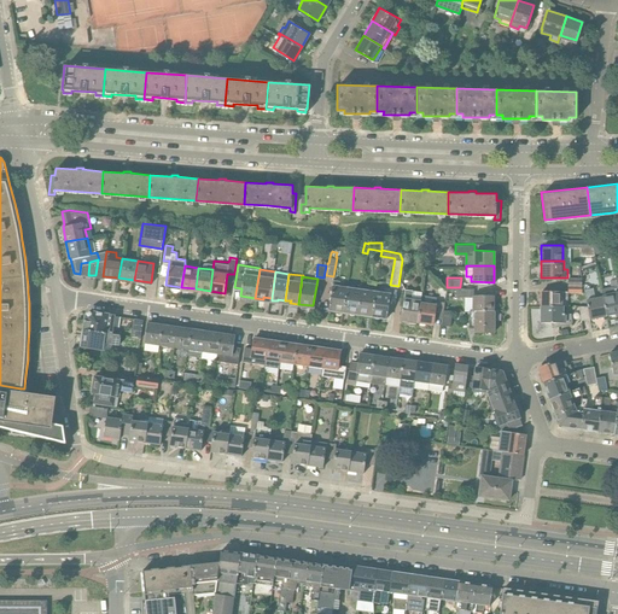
[(617,311),(617,284),(617,281),(617,278),(610,279),(611,285),(601,287),(602,294),(606,314),(617,311)]
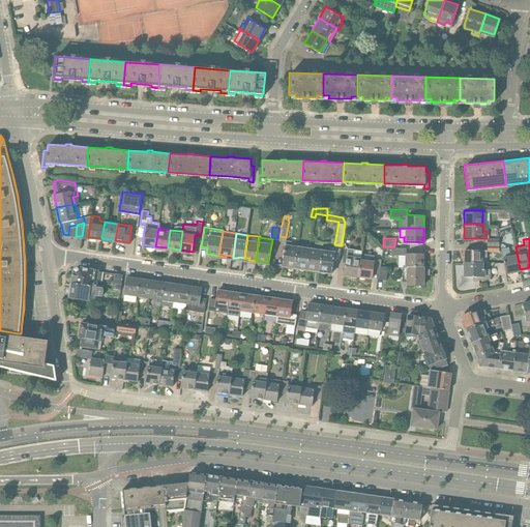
[(282,264),(295,266),(298,242),(291,241),(291,240),(285,239),(285,242),(284,244),(285,244),(282,264)]
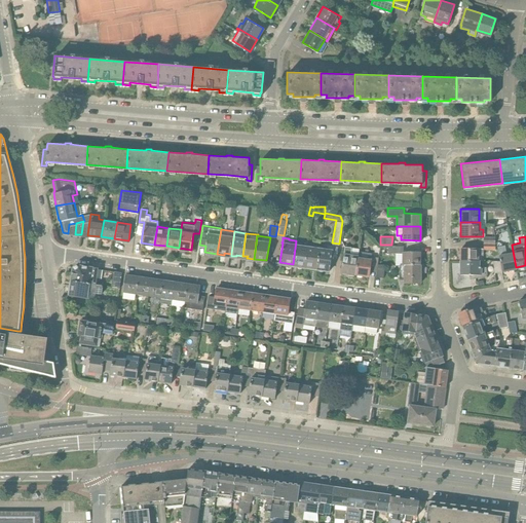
[(293,264),(304,266),(308,243),(301,241),(296,240),(293,264)]
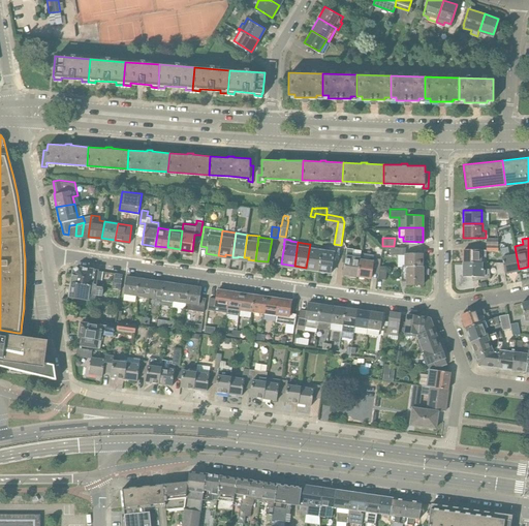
[(319,269),(322,248),(322,246),(310,244),(306,268),(319,269)]
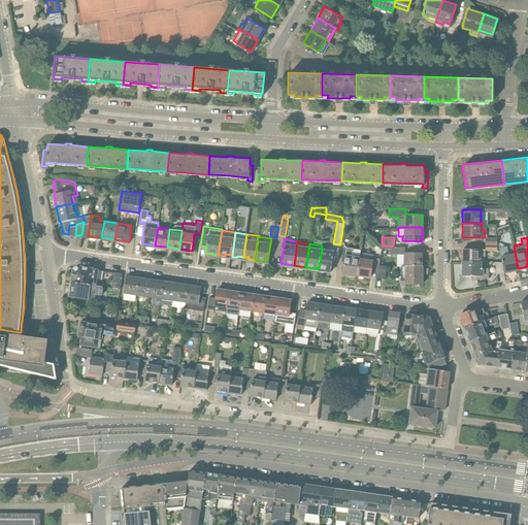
[(322,248),(319,268),(330,270),(333,251),(334,251),(334,249),(334,244),(328,244),(327,249),(322,248)]
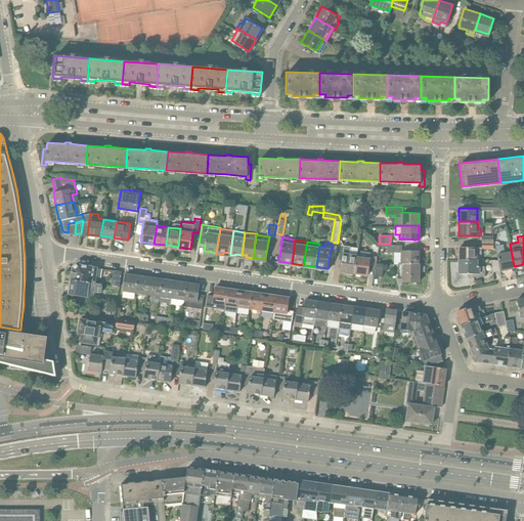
[(500,269),(514,266),(511,250),(505,251),(503,243),(495,244),(498,258),(500,269)]
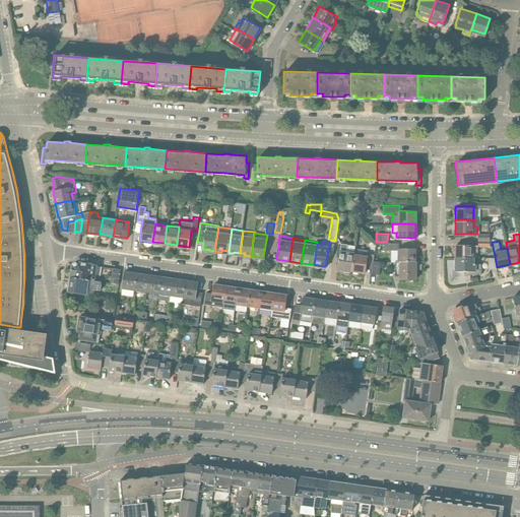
[(337,268),(351,270),(354,250),(346,249),(347,243),(341,242),(340,249),(337,268)]
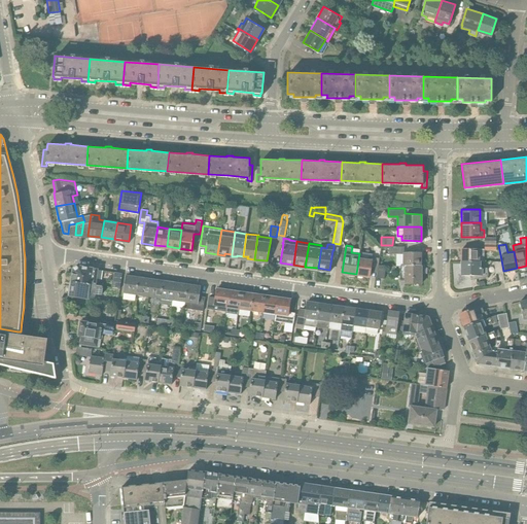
[(400,265),(421,264),(421,250),(402,250),(402,245),(392,245),(389,245),(389,252),(399,251),(399,264),(400,265)]
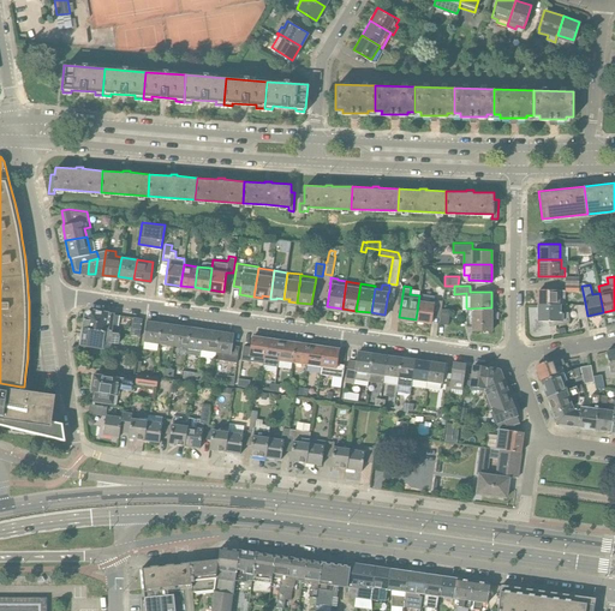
[(565,303),(565,289),(565,288),(538,288),(538,303),(561,303),(565,303)]
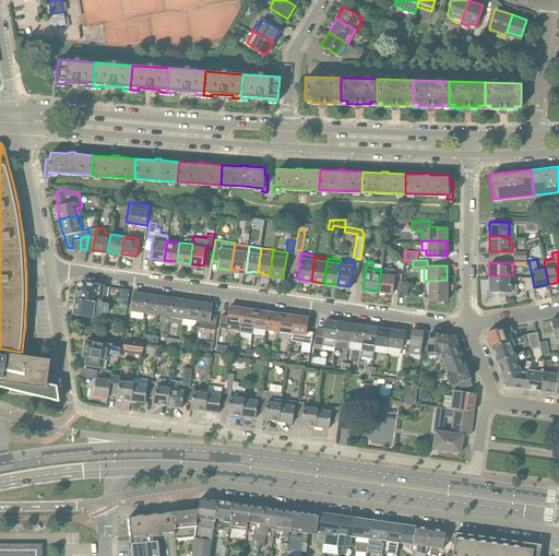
[(381,269),(378,291),(392,293),(394,273),(395,268),(382,267),(381,269)]
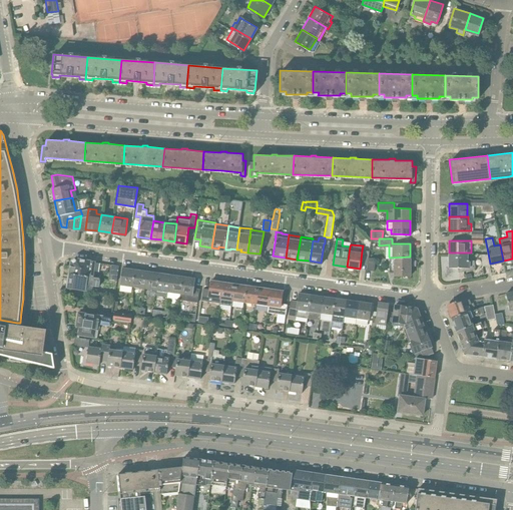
[(468,252),(449,252),(449,267),(469,267),(469,259),(468,259),(468,252)]
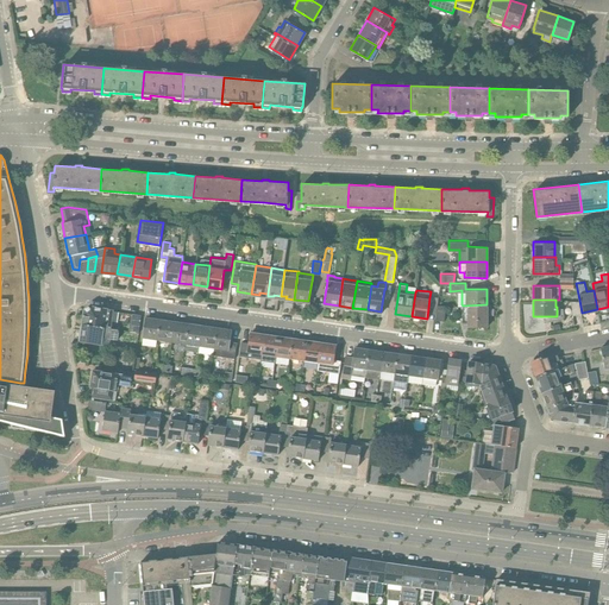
[(573,314),(582,313),(579,300),(570,300),(573,314)]
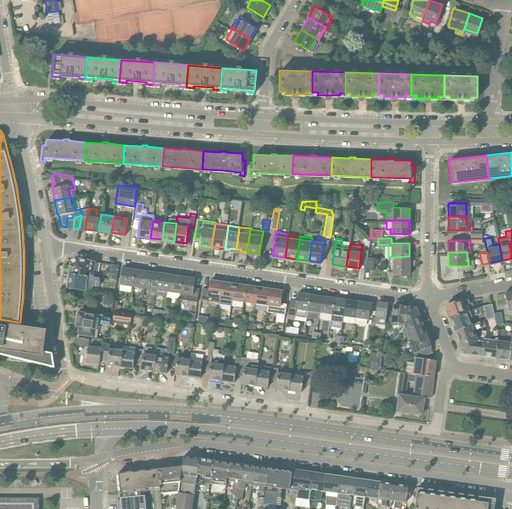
[(69,272),(93,275),(93,269),(95,260),(74,256),(71,259),(70,266),(69,272)]
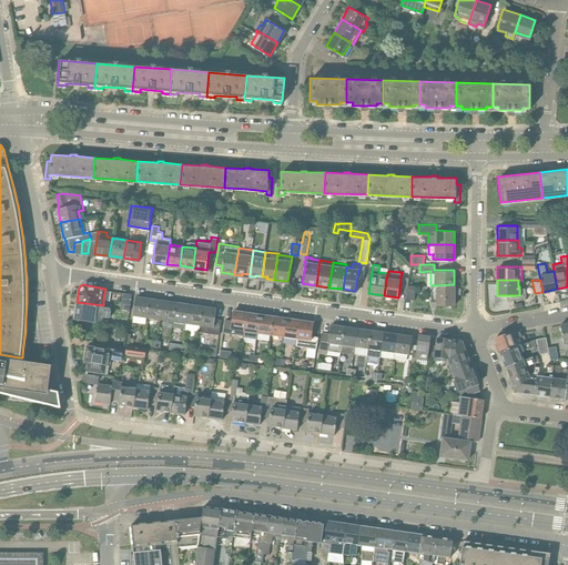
[(406,296),(414,298),(416,284),(408,284),(406,296)]
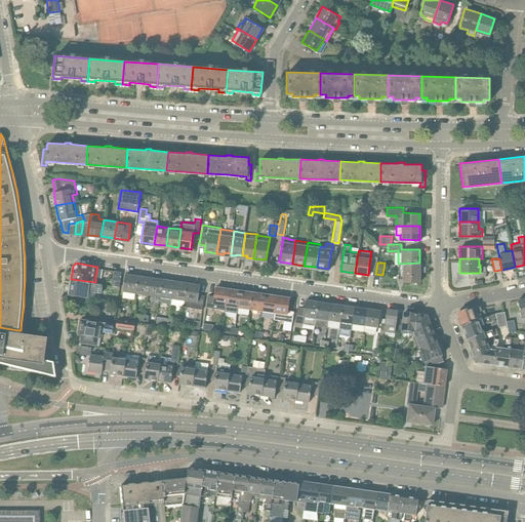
[(419,263),(399,264),(399,277),(404,277),(404,281),(419,281),(419,263)]
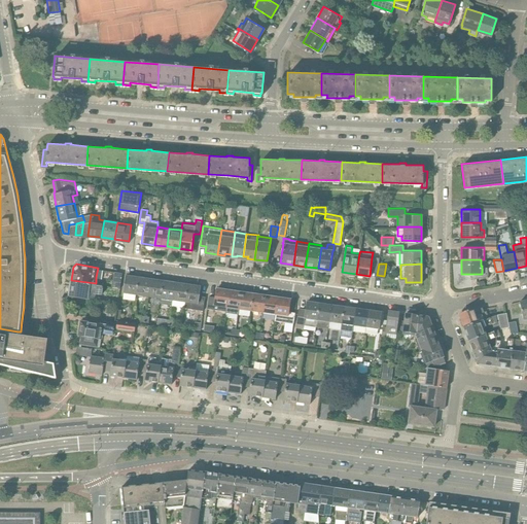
[(112,286),(119,287),(123,271),(114,270),(112,286)]
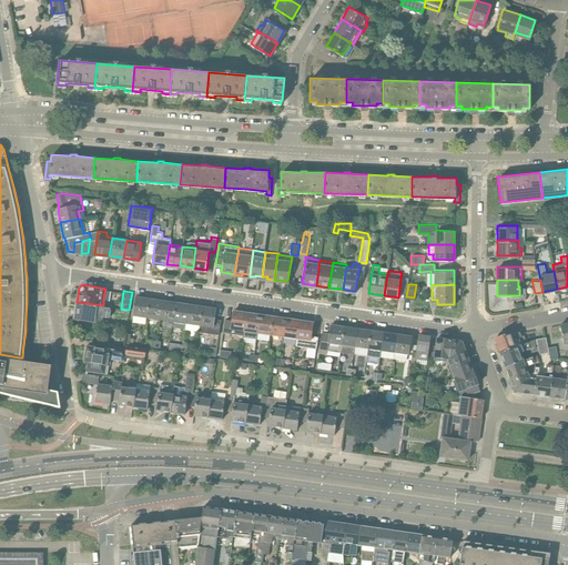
[(133,314),(146,316),(150,295),(143,294),(142,296),(135,295),(133,314)]
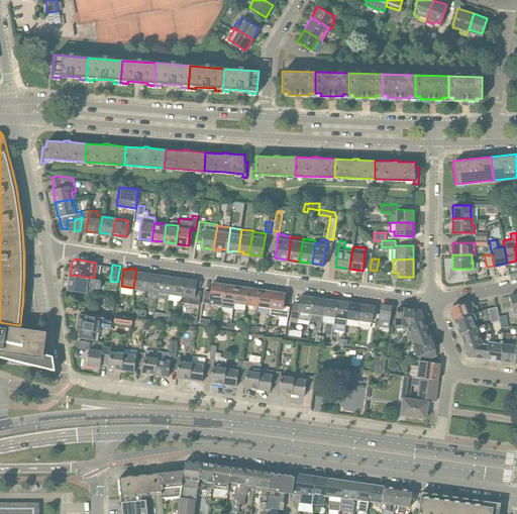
[(133,288),(145,290),(147,273),(142,272),(142,270),(136,269),(133,288)]
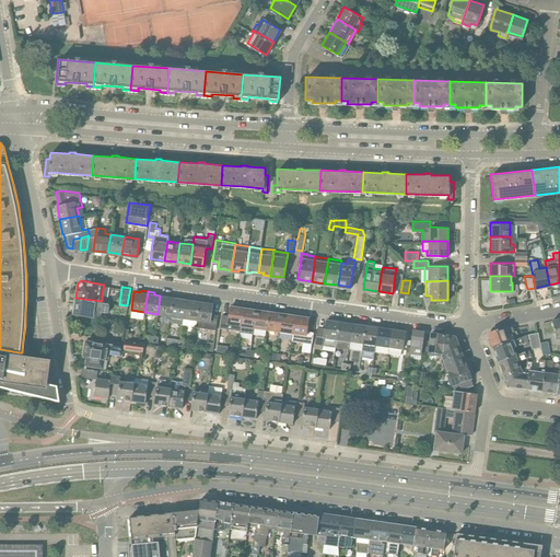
[(158,314),(171,315),(173,294),(166,294),(166,296),(160,296),(158,314)]
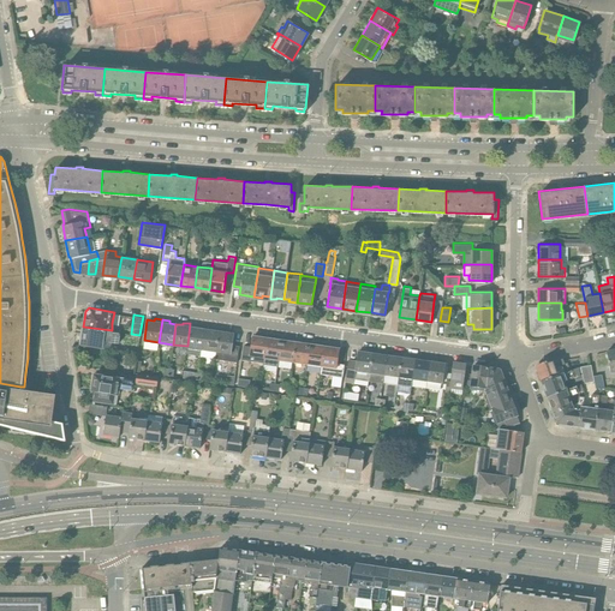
[(187,346),(202,348),(204,328),(197,327),(198,324),(190,323),(187,346)]
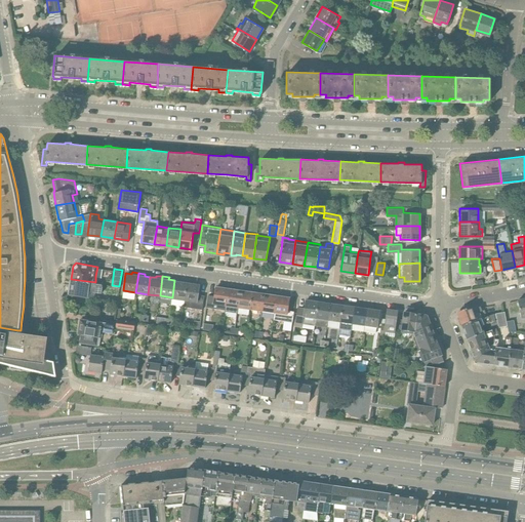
[(69,293),(88,296),(94,297),(94,291),(101,292),(102,283),(95,282),(71,279),(70,288),(69,293)]
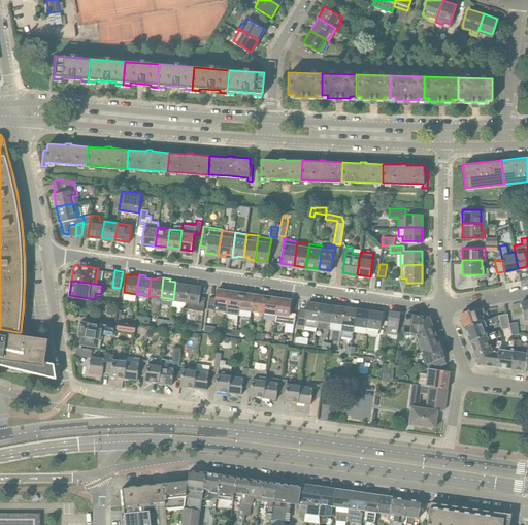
[(186,301),(189,282),(182,281),(182,283),(175,282),(173,299),(172,303),(185,305),(186,301)]
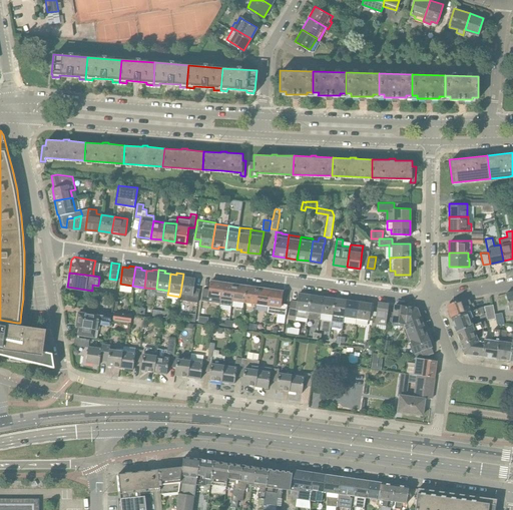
[(180,293),(192,295),(194,277),(188,277),(188,275),(183,274),(180,293)]
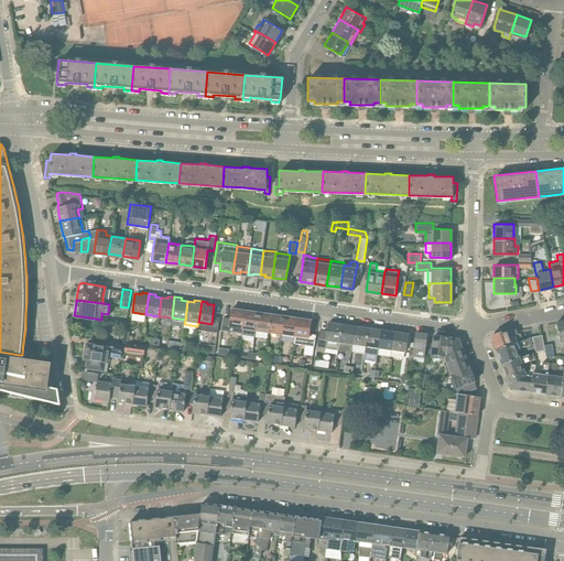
[(241,335),(242,327),(245,309),(231,308),(229,325),(228,334),(241,335)]
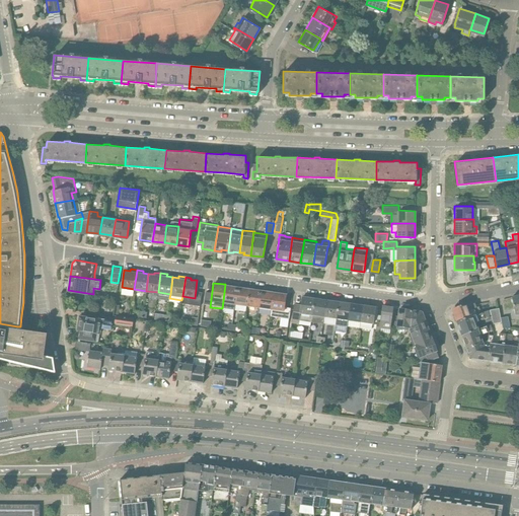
[(223,301),(235,303),(237,286),(225,284),(223,301)]
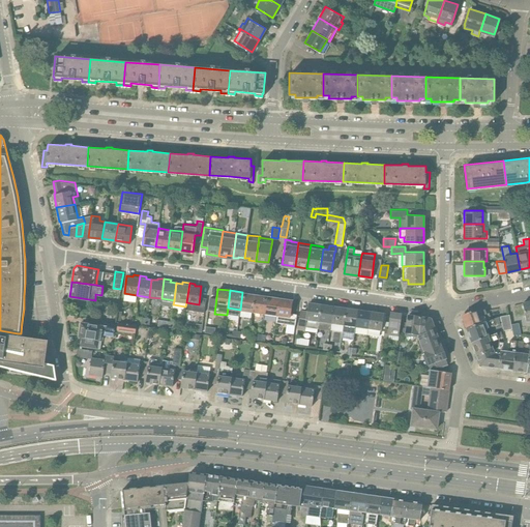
[(240,310),(253,311),(255,294),(242,292),(240,310)]
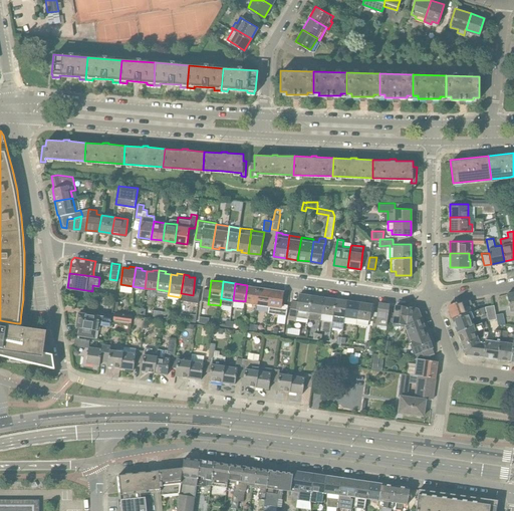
[(245,301),(257,303),(259,286),(247,285),(245,301)]
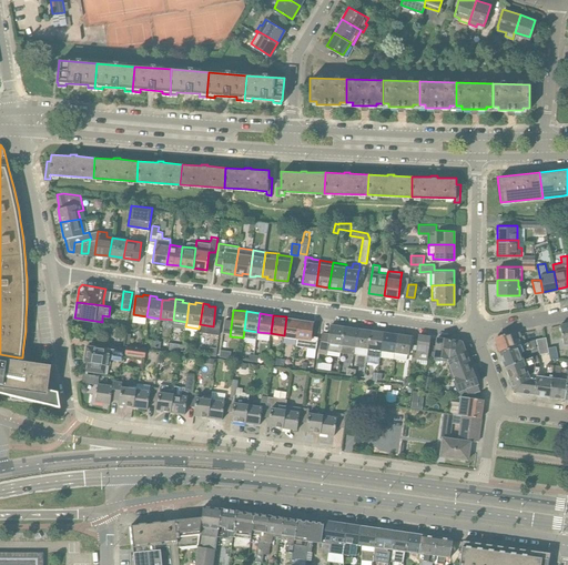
[(284,335),(296,338),(300,319),(286,316),(284,335)]
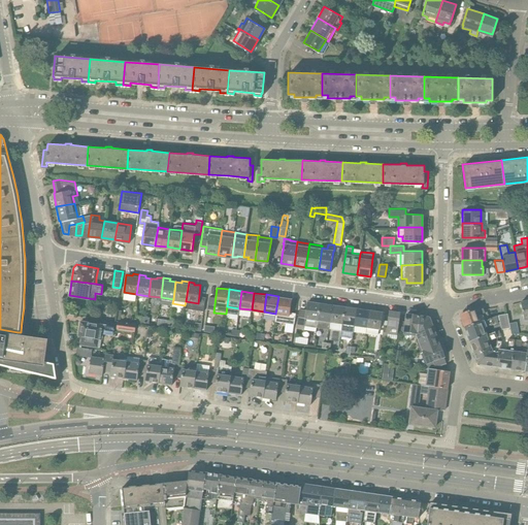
[(296,312),(289,310),(291,298),(278,296),(275,314),(275,320),(294,323),(296,312)]
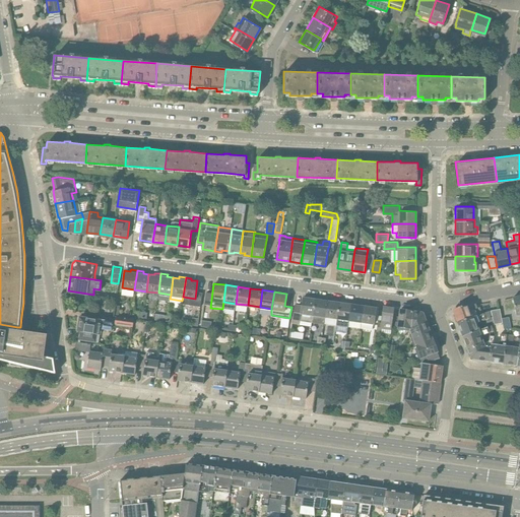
[(300,313),(312,314),(315,298),(314,298),(313,296),(309,295),(308,297),(303,296),(301,304),(295,303),(291,322),(299,323),(300,313)]
